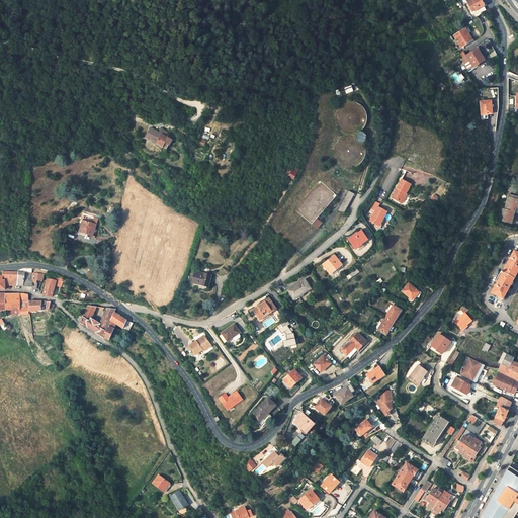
[(465,0),(473,12),(484,6),(480,0),(465,0)]
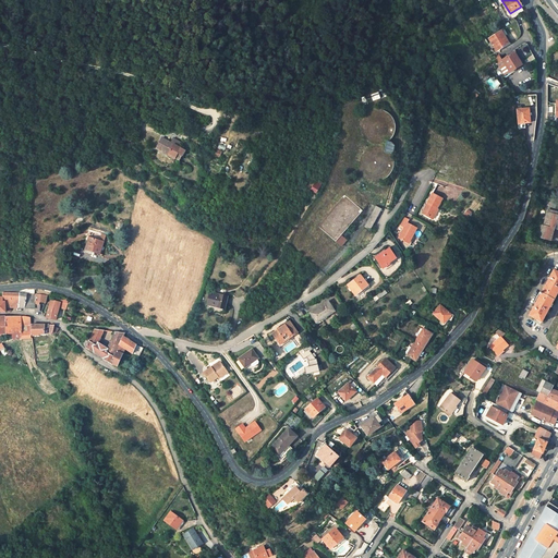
[(509,45),(500,33),(488,40),(490,44),(488,46),(492,50),(494,48),(497,52),(509,45)]
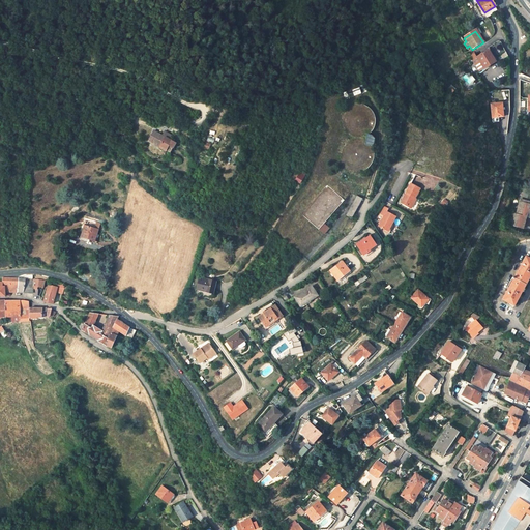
[(477,58),(484,69),(496,62),(489,51),(477,58)]
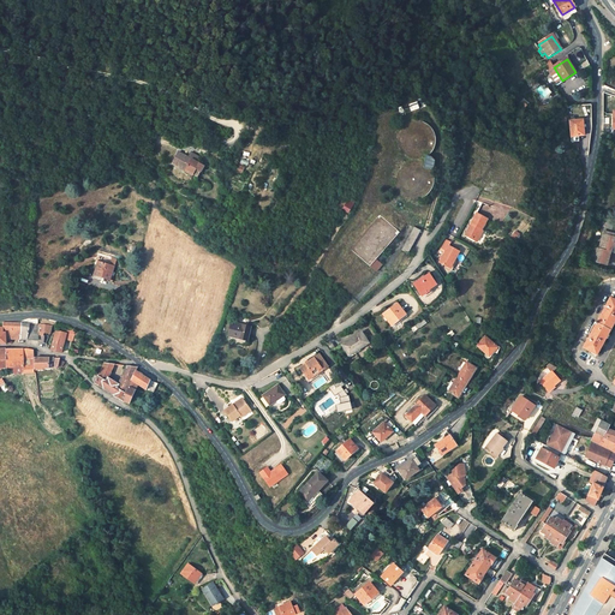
[(408,105),(411,112),(419,108),(417,102),(408,105)]
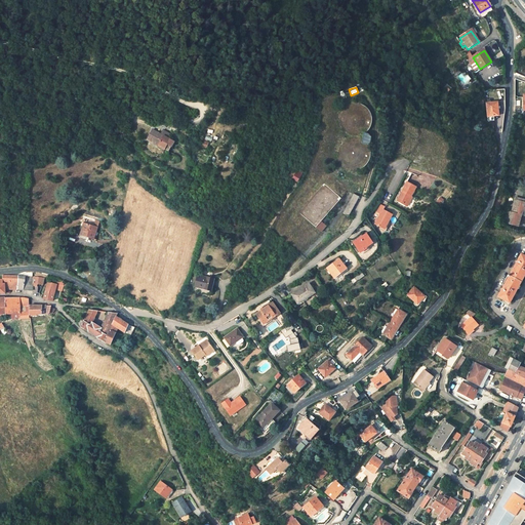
[(369,148),(368,146),(370,143),(371,136),(366,133),(368,131),(370,129),(371,127),(372,125),(372,122),(372,119),(372,117),(371,114),(370,112),(369,109),(367,108),(365,106),(363,105),(360,104),(358,103),(355,103),(352,103),(350,104),(347,105),(342,109),(340,111),(339,114),(338,116),(338,119),(338,122),(338,124),(339,127),(340,129),(342,131),(345,133),(347,135),(349,136),(352,137),(349,137),(347,138),(344,139),(341,140),(339,143),(338,145),(337,148),(336,150),(335,153),(335,156),(336,158),(336,161),(338,163),(341,167),(346,170),(349,171),(351,171),(354,171),(357,171),(359,170),(362,169),(364,168),(366,166),(367,164),(369,161),(370,159),(370,156),(370,153),(370,151),(369,148)]
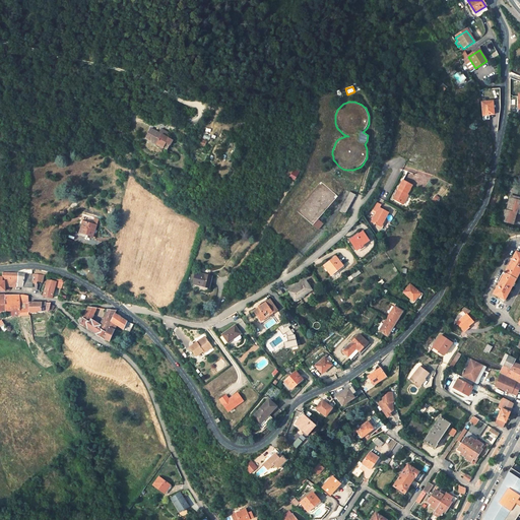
[(491,116),(495,115),(494,102),(483,103),(484,116),(484,121),(492,120),(491,116)]
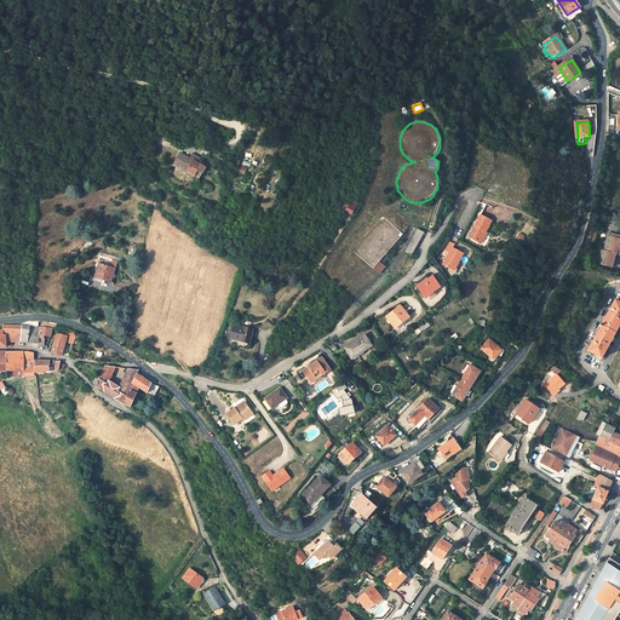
[(182,170),(181,172),(194,178),(195,176),(199,178),(201,174),(202,174),(206,170),(196,164),(199,159),(193,155),(189,160),(179,155),(173,166),(182,170)]
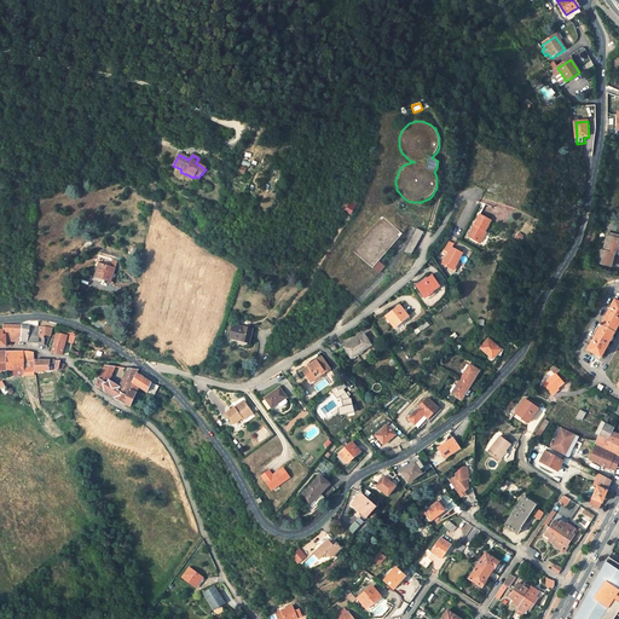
[(478,215),(472,225),(474,226),(468,237),(476,242),(487,220),(478,215)]
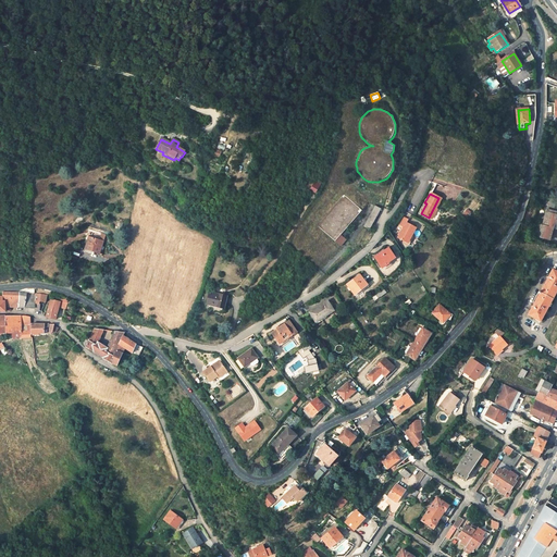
[(339,237),(361,213),(343,197),(317,227),(341,249),(346,243),(339,237)]
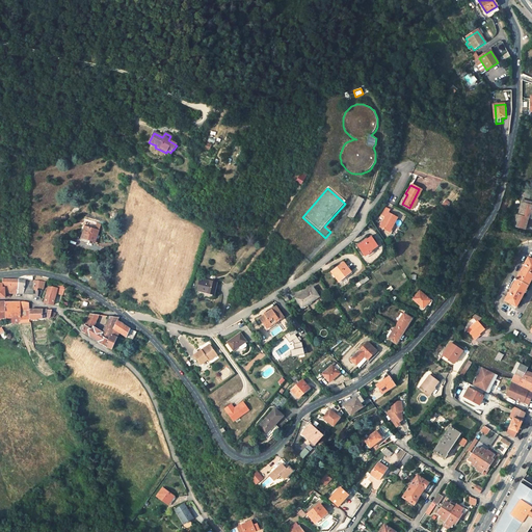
[(348,215),(354,218),(364,200),(358,196),(348,215)]
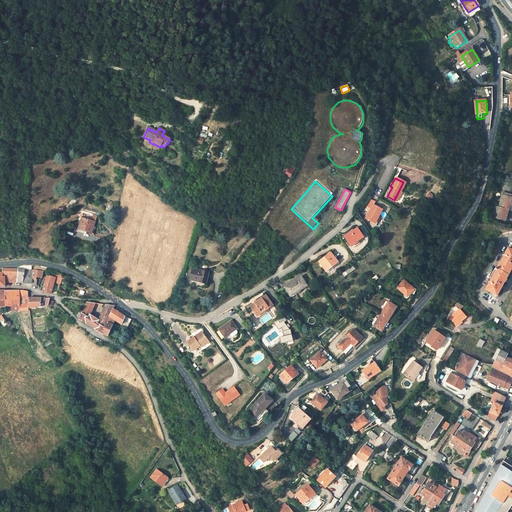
[(431,200),(434,195),(430,192),(426,197),(431,200)]
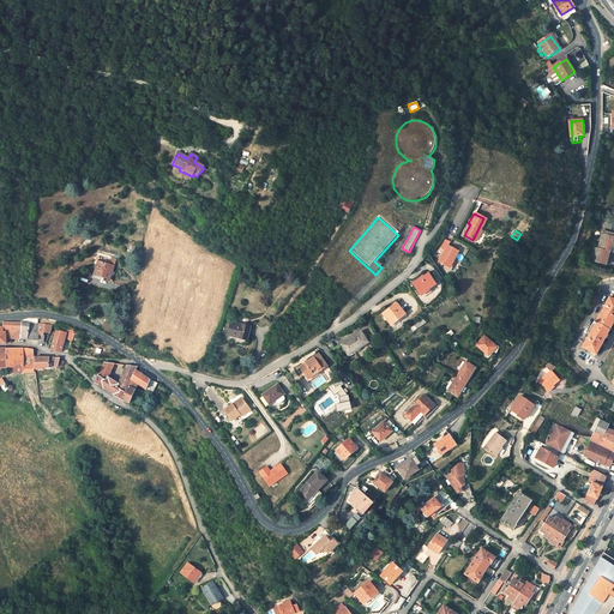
[(606,264),(611,251),(613,252),(613,233),(612,240),(609,239),(608,236),(609,235),(603,233),(599,247),(596,247),(593,260),(606,264)]
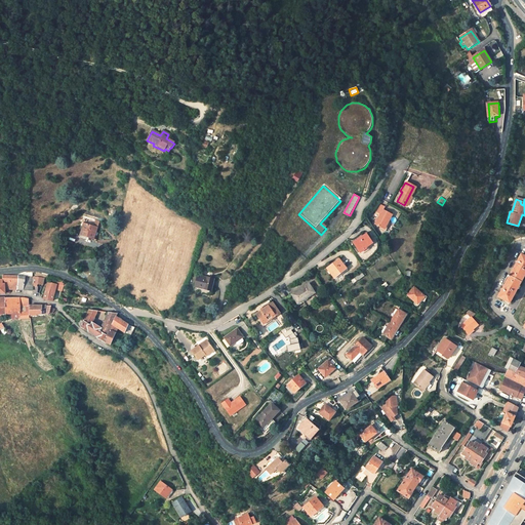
[(386,229),(389,223),(392,215),(382,210),(384,207),(380,206),(376,213),(380,215),(375,225),(380,227),(386,229)]
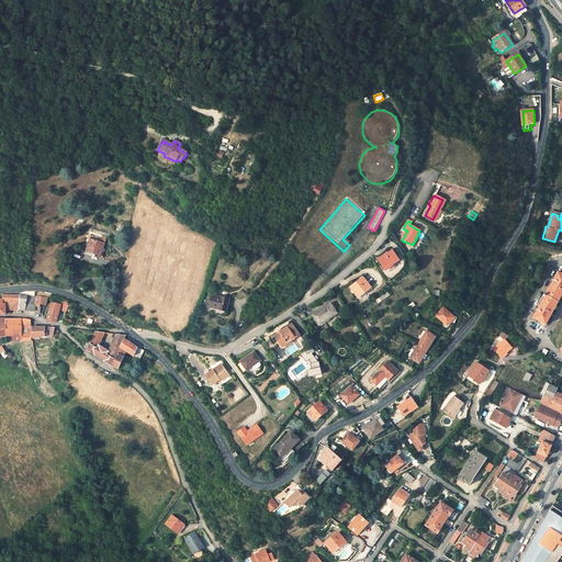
[(418,239),(416,238),(413,245),(407,243),(406,247),(414,250),(418,239)]
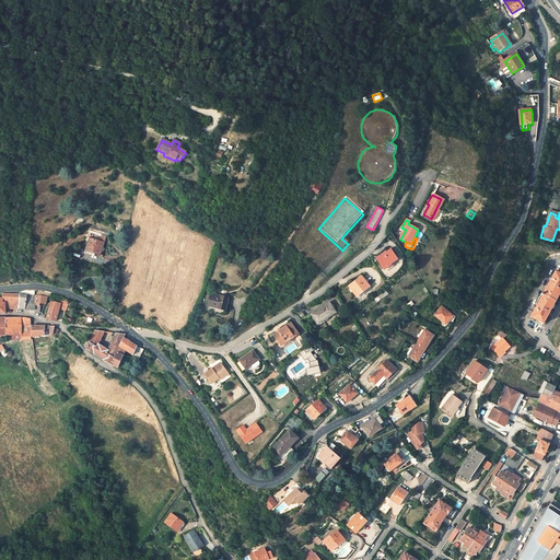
[(90,238),(85,251),(100,255),(104,244),(90,238)]
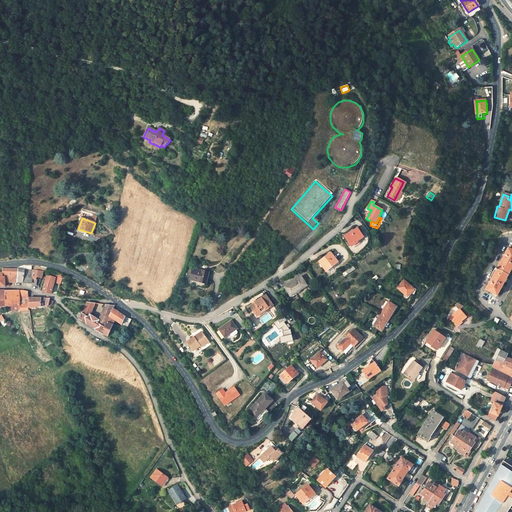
[(351,244),(364,235),(359,228),(346,236),(351,244)]
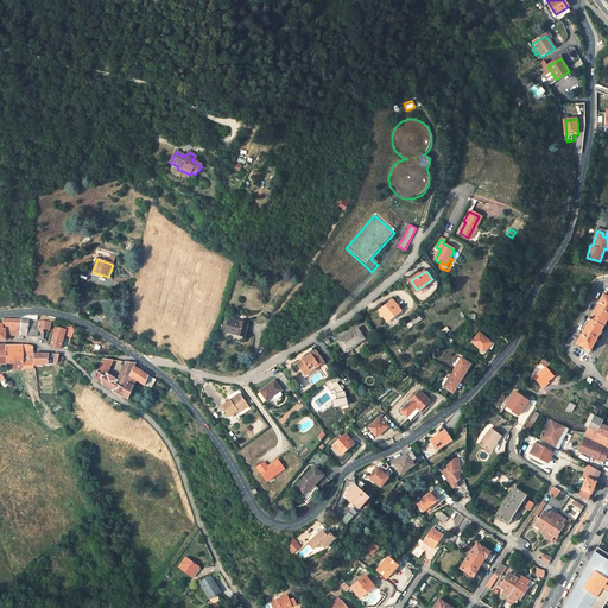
[(589,352),(599,335),(607,317),(607,297),(603,295),(576,344),(589,352)]
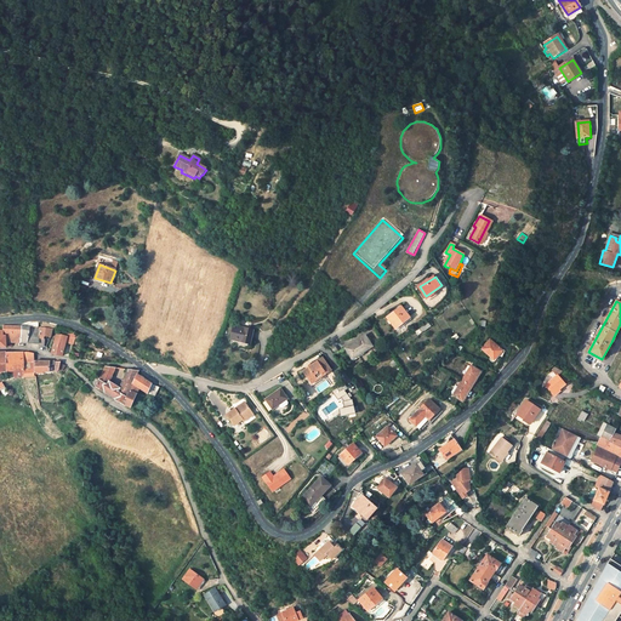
[(387,319),(396,331),(411,319),(403,308),(387,319)]
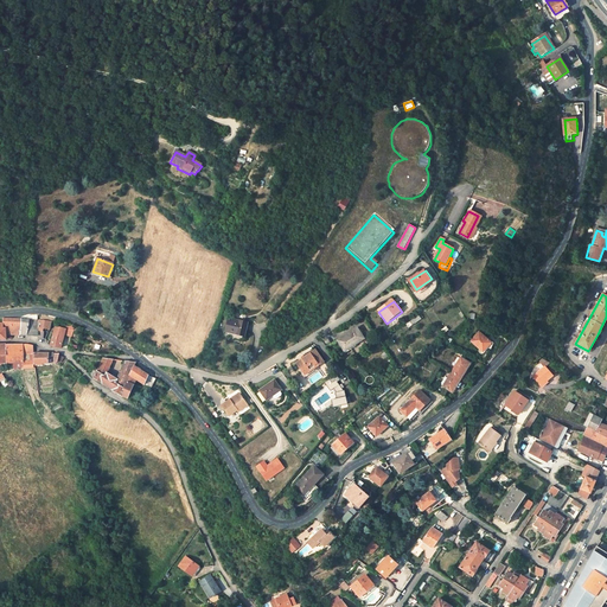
[(410,321),(413,325),(422,320),(420,315),(410,321)]
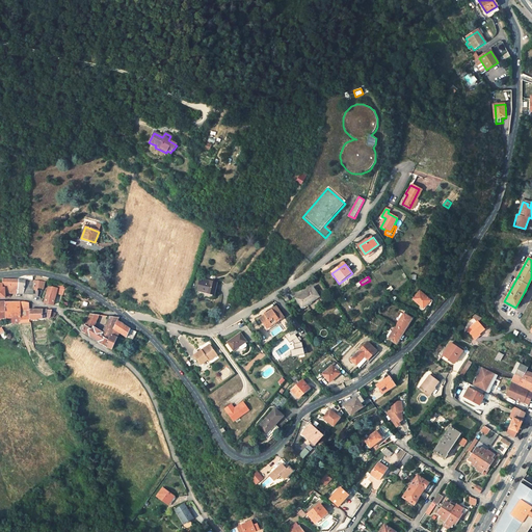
[(6,294),(18,295),(19,278),(2,278),(1,283),(0,282),(0,298),(5,299),(6,294)]
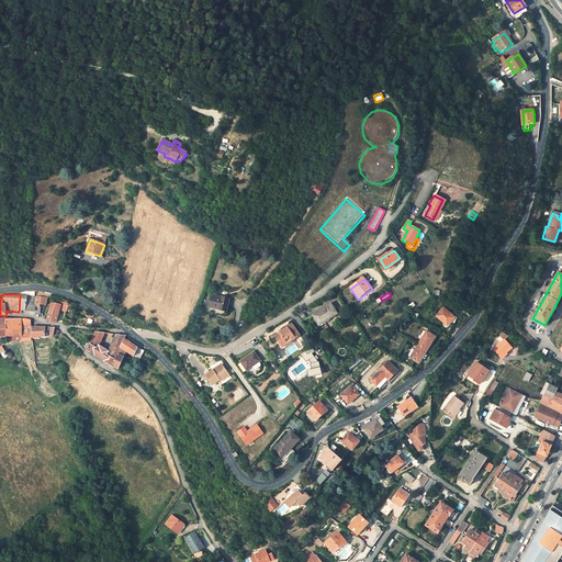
[(35,295),(20,294),(19,312),(29,312),(30,315),(35,315),(35,314),(35,304),(35,295)]
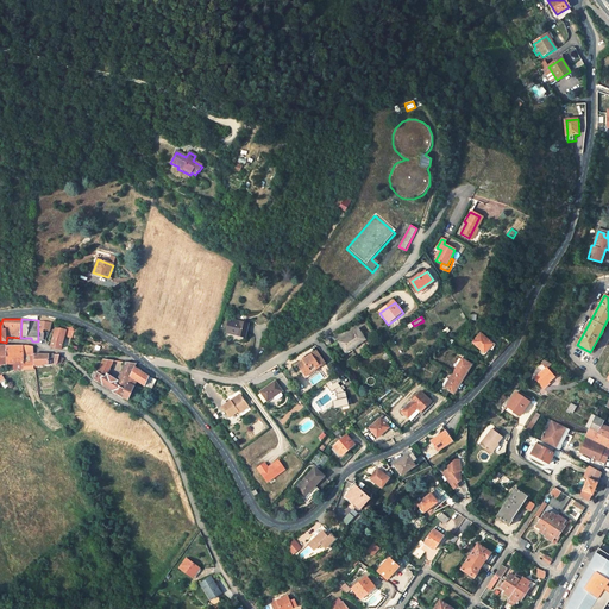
[(51,321),(38,320),(38,330),(38,340),(43,340),(43,333),(43,331),(50,331),(51,321)]
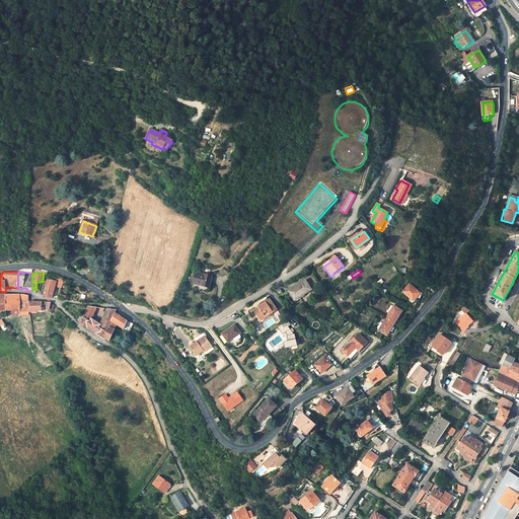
[(211,277),(195,274),(192,286),(208,289),(211,277)]
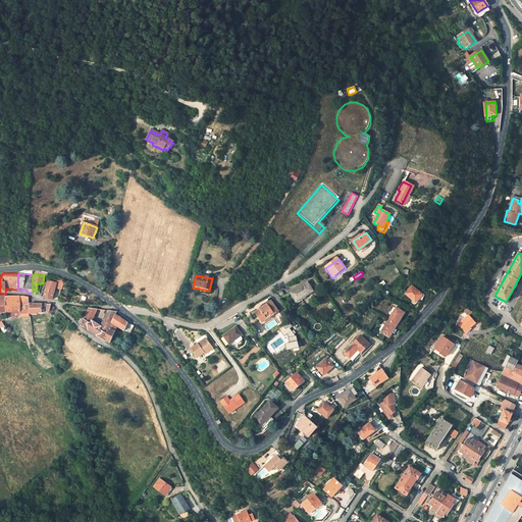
[(44,299),(52,301),(56,283),(48,281),(44,299)]
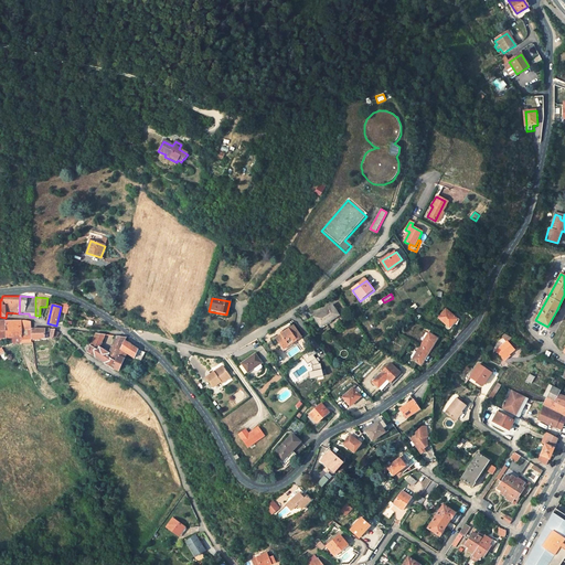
[(315,319),(321,329),(339,317),(332,307),(315,319)]
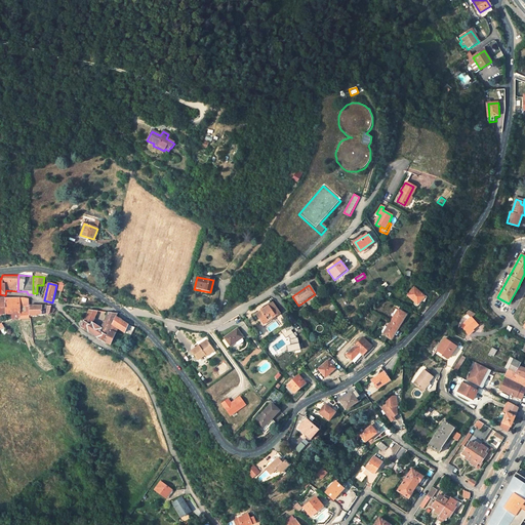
[(413,289),(408,296),(418,305),(423,297),(413,289)]
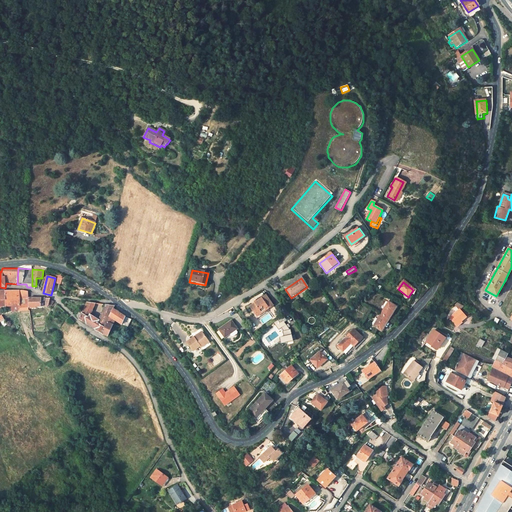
[(28,293),(6,292),(5,301),(5,307),(20,306),(19,310),(29,310),(29,307),(28,299),(28,293)]
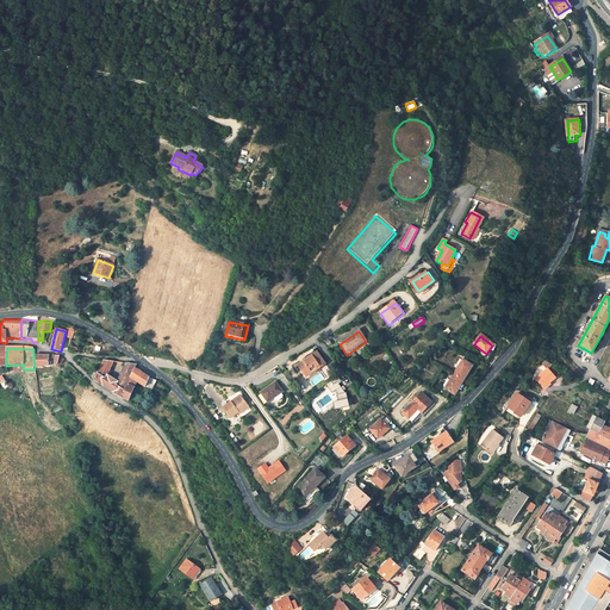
[(298,367),(306,379),(327,366),(317,353),(298,367)]
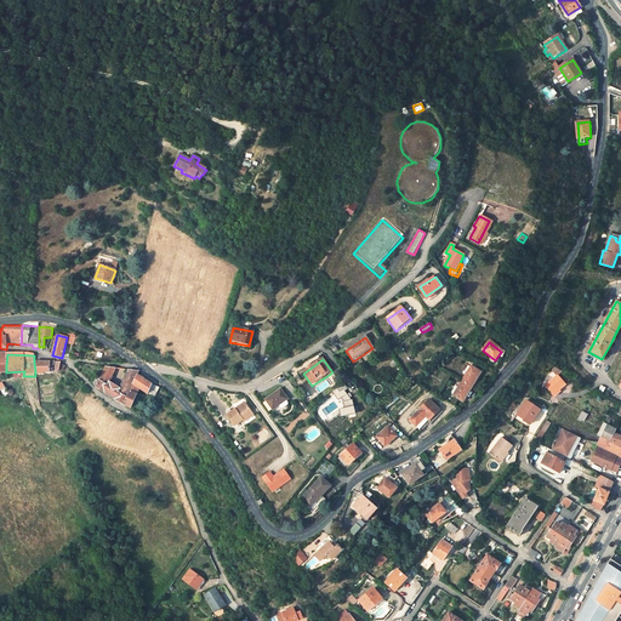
[(51,363),(34,363),(35,372),(50,372),(51,363)]
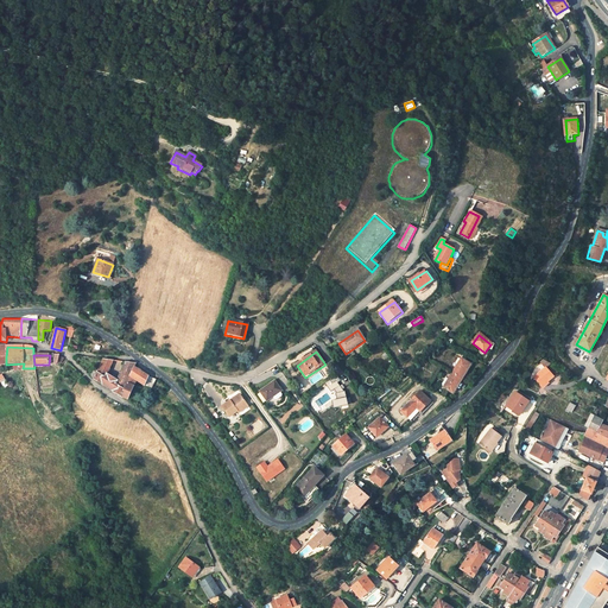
[(90,378),(108,388),(113,377),(107,374),(112,365),(114,365),(115,361),(103,360),(97,372),(94,369),(90,378)]
